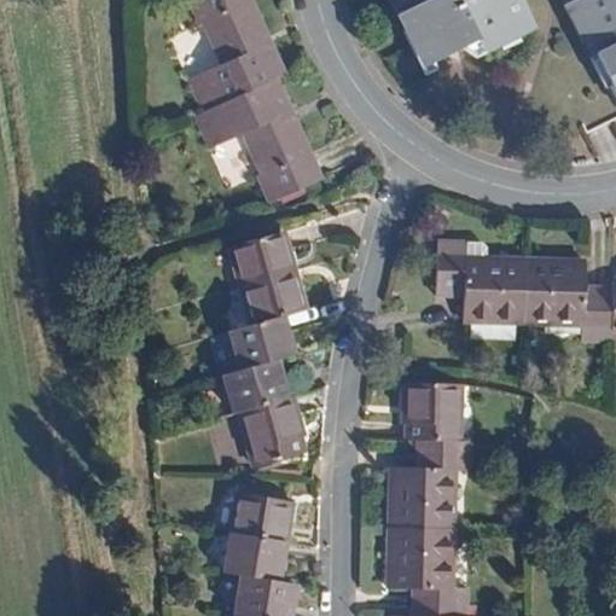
[(186,0),(198,25),(203,24),(214,48),(259,41),(239,0),(186,0)]
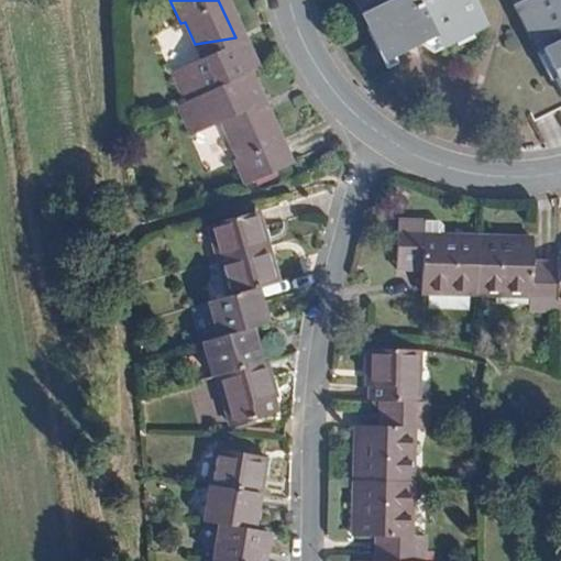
[(356,0),(387,61),(432,39),(436,44),(481,21),(471,0),(356,0)]
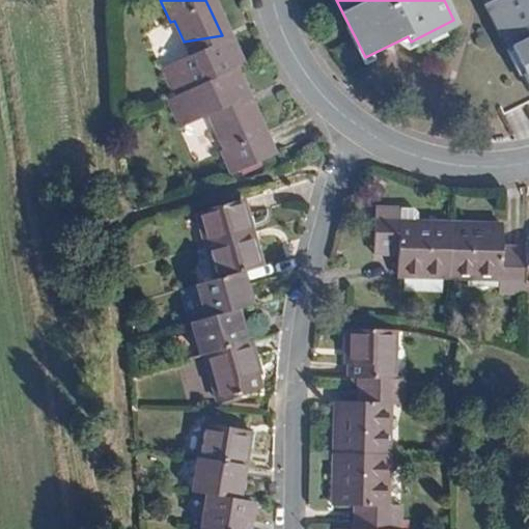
[(528,0),(494,0),(488,3),(528,92),(528,0)]
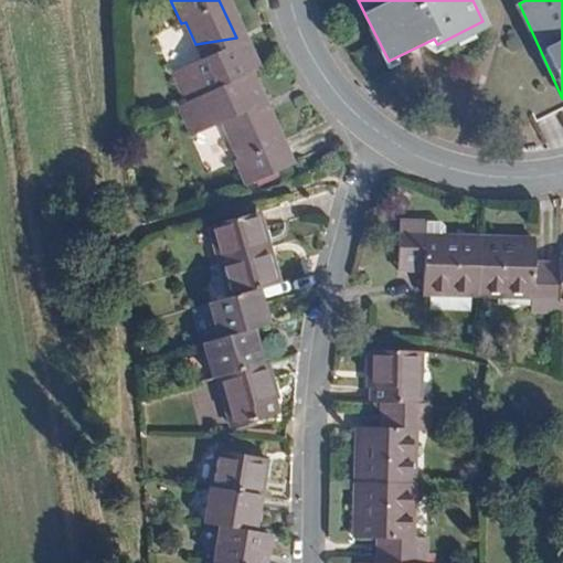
[(202,56),(169,74),(182,104),(248,74),(257,70),(244,41),(238,42),(236,38),(195,44),(202,56)]
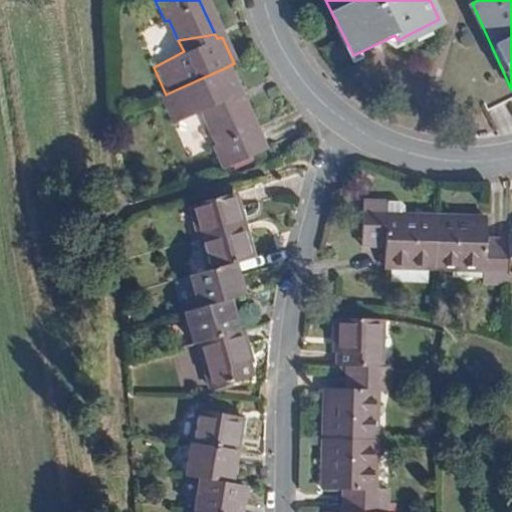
[(160,96),(173,125),(200,113),(203,113),(209,126),(246,121),(235,95),(239,93),(226,67),(166,94),(160,96)]
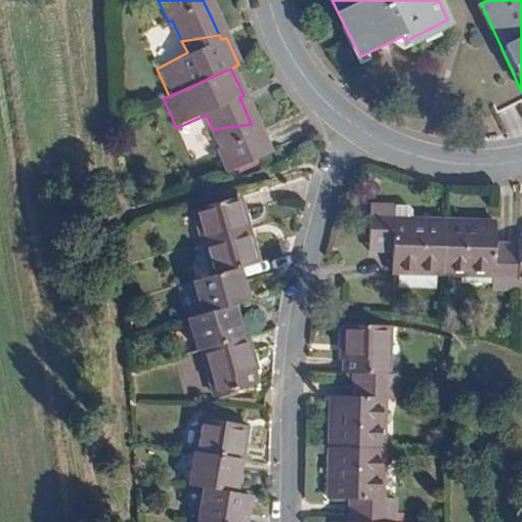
[(220,146),(221,149),(217,150),(227,172),(265,155),(251,124),(213,129),(220,146)]
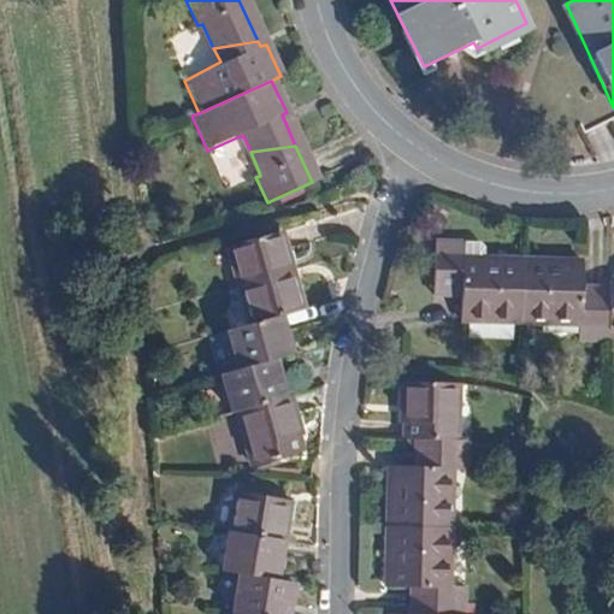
[(230,242),(241,283),(294,267),(283,226),(230,242)]
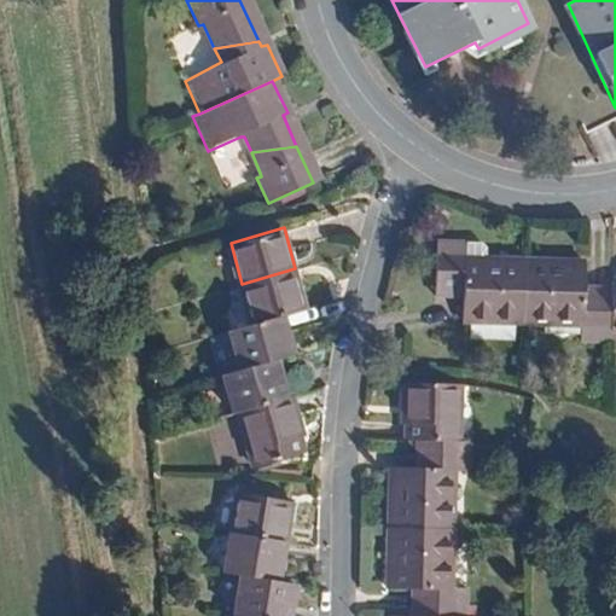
[(437,237),(436,280),(464,280),(463,317),(523,319),(526,256),(468,254),(468,238),(437,237)]
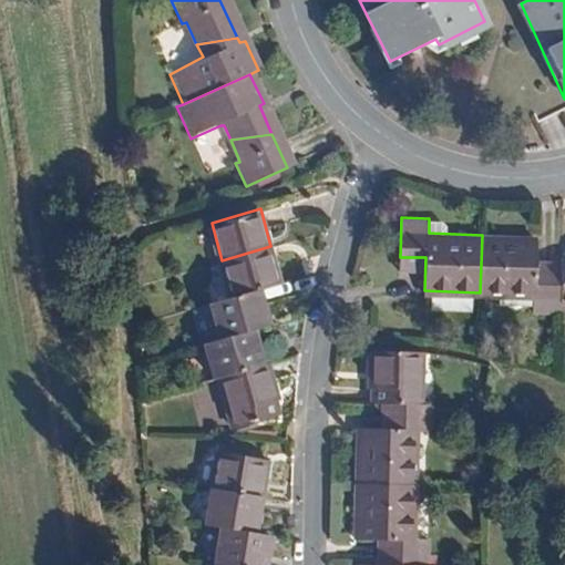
[(482,235),(480,293),(535,295),(535,309),(560,309),(560,300),(562,259),(537,258),(537,237),(482,235)]
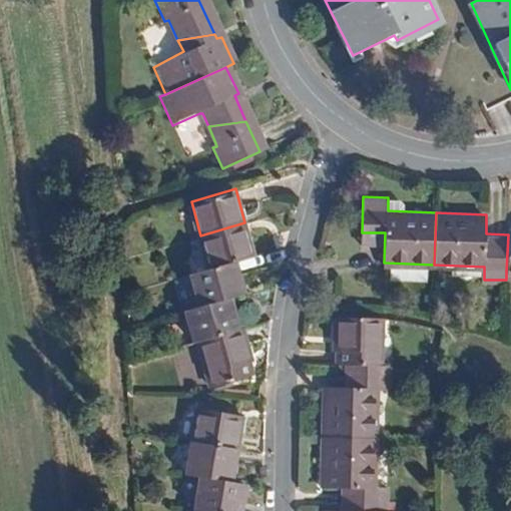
[(200,235),(209,267),(233,260),(252,254),(244,222),(200,235)]
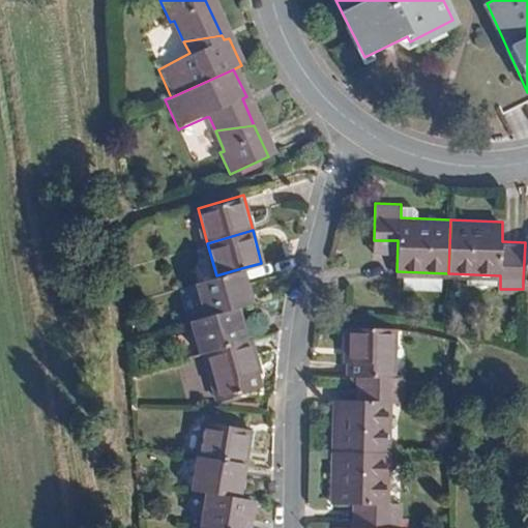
[(197,281),(206,315),(236,306),(251,302),(241,268),(216,275),(197,281)]
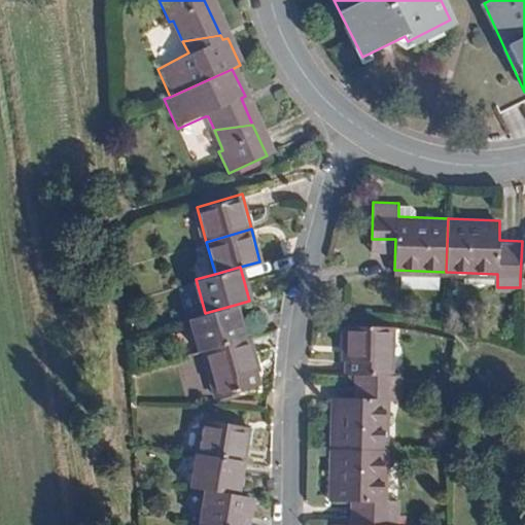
[(189,318),(199,349),(204,348),(243,337),(235,305),(205,313),(189,318)]
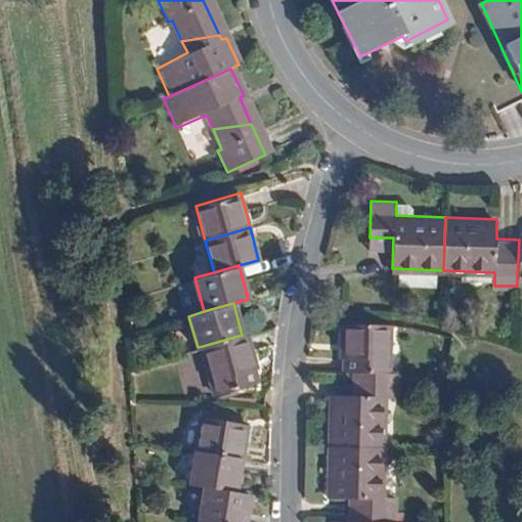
[(345,324),(344,358),(348,358),(348,373),(355,373),(387,374),(389,325),(345,324)]
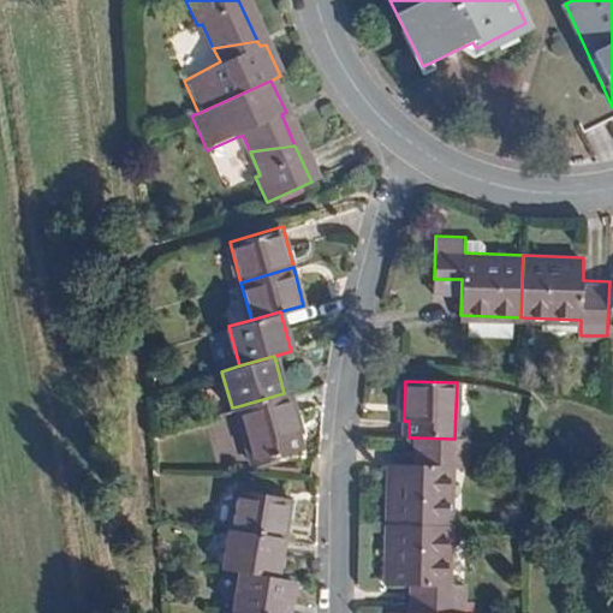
[(238,406),(254,459),(299,447),(296,430),(301,429),(291,391),(284,393),(238,406)]
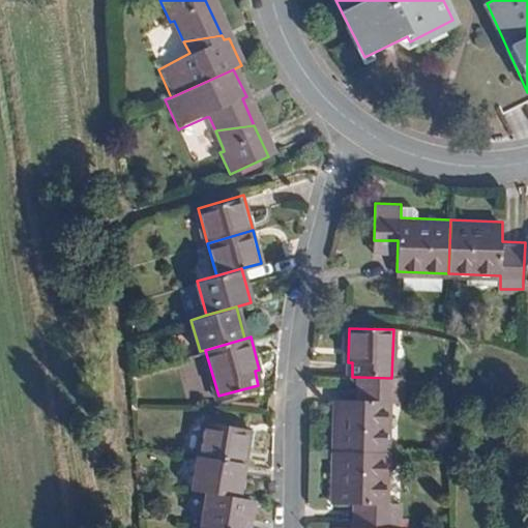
[(357,402),(336,402),(335,414),(334,451),(346,452),(388,453),(389,402),(403,402),(405,378),(391,378),(359,377),(357,402)]
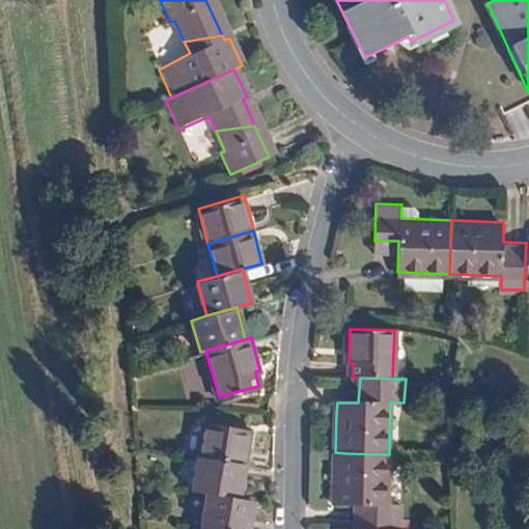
[(252,432),(205,423),(203,438),(199,458),(246,465),(252,432)]
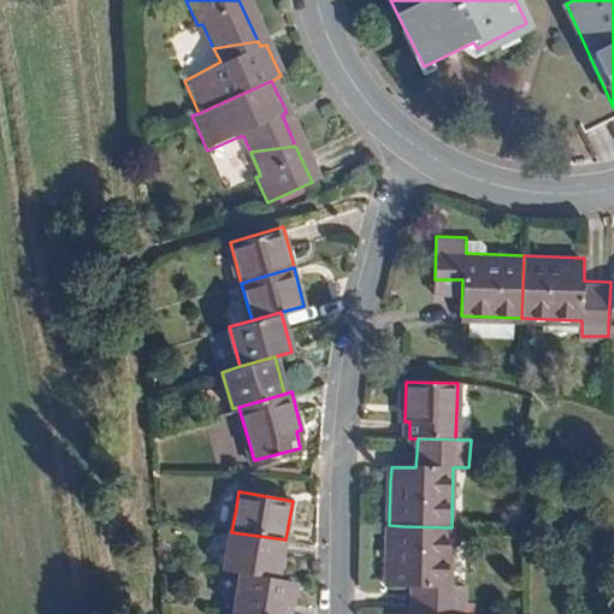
[(402,526),(389,525),(388,583),(389,585),(412,586),(411,613),(464,613),(465,588),(450,586),(452,527),(402,526)]
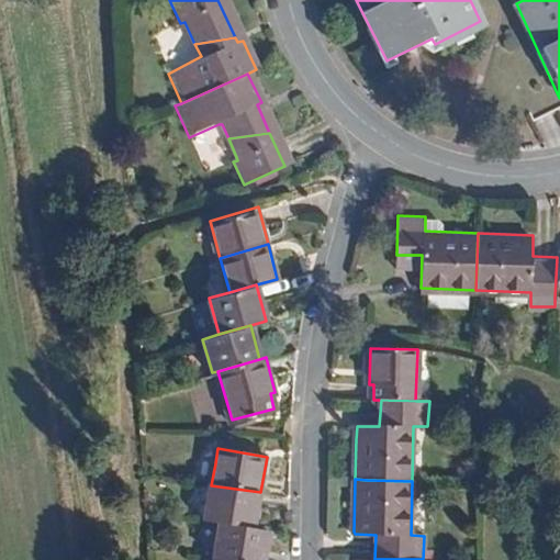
[(211,485),(204,521),(221,524),(253,529),(260,492),(211,485)]
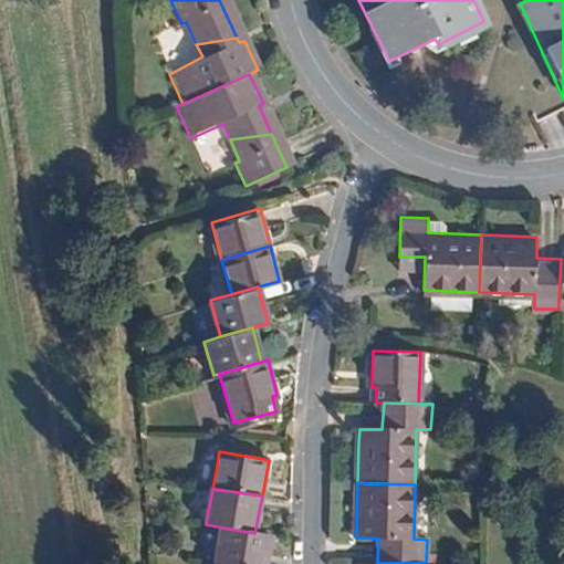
[(222,528),(215,563),(265,563),(272,536),(254,533),(222,528)]
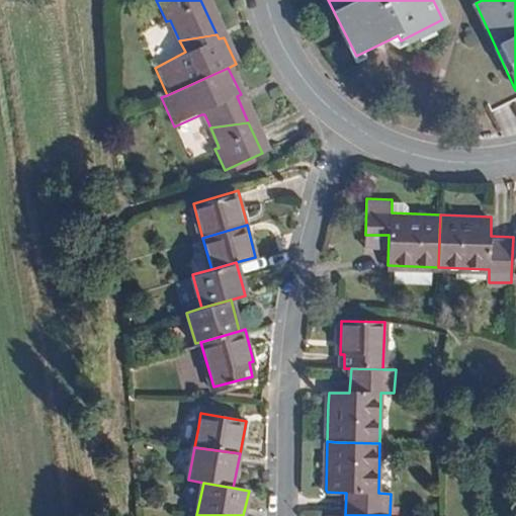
All buildings are outlined.
